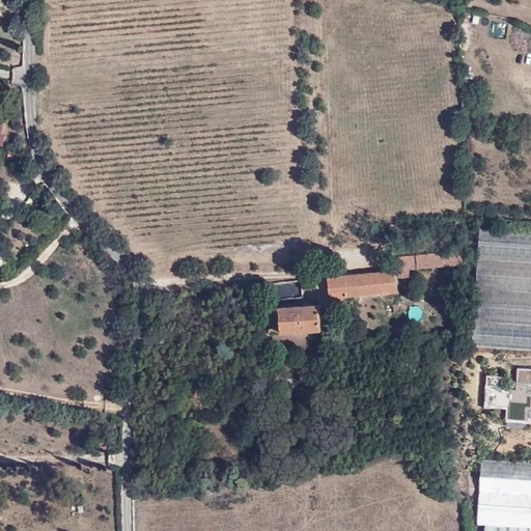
[(530,228),(476,225),(471,342),(530,345),(530,228)]
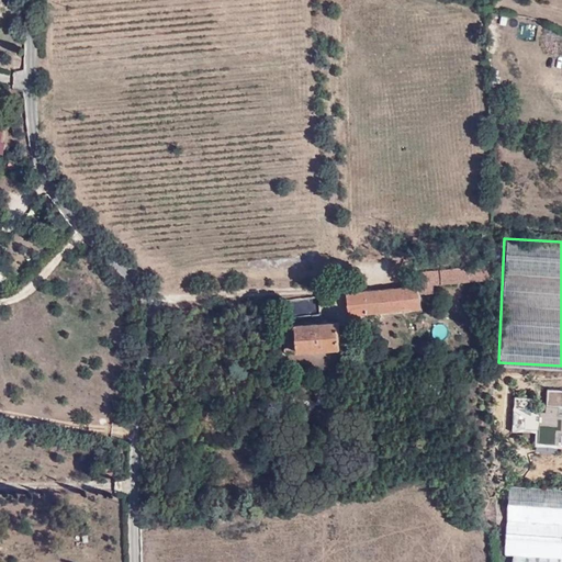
[(430,282),(491,278),(490,265),(414,271),(414,283),(345,291),(348,315),(417,307),(417,293),(431,291),(430,282)]
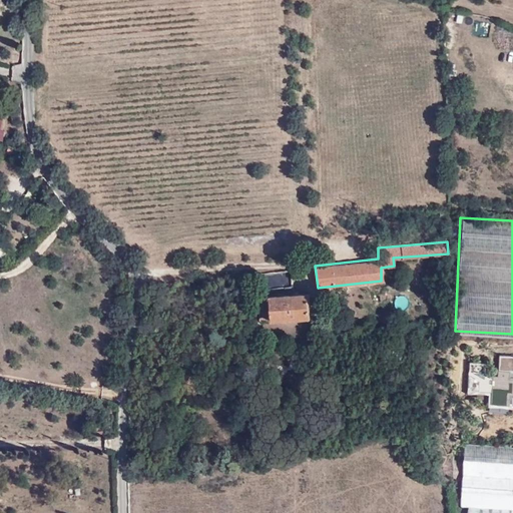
[(309,317),(307,294),(255,299),(259,321),(309,317)]
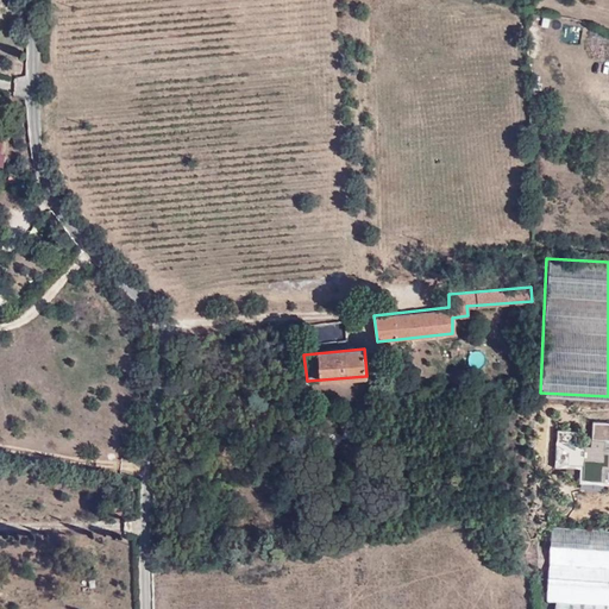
[(608,424),(592,424),(591,447),(577,447),(577,432),(557,431),(556,470),(583,470),(583,483),(606,483),(606,472),(608,471),(608,424)]
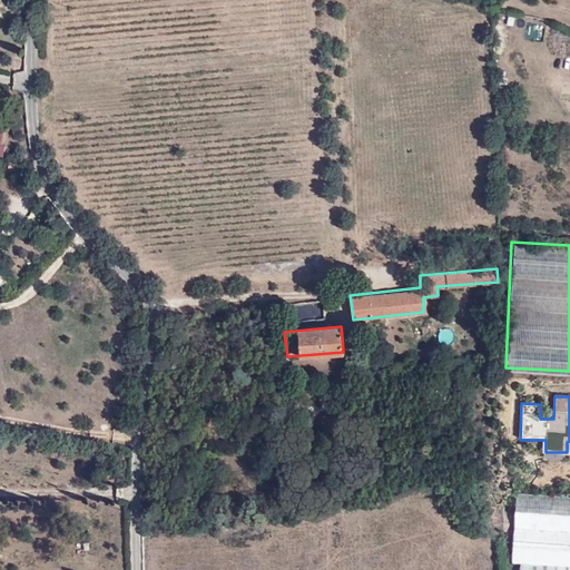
[(518,569),(569,569),(569,493),(516,491),(511,557),(520,558),(518,569)]
